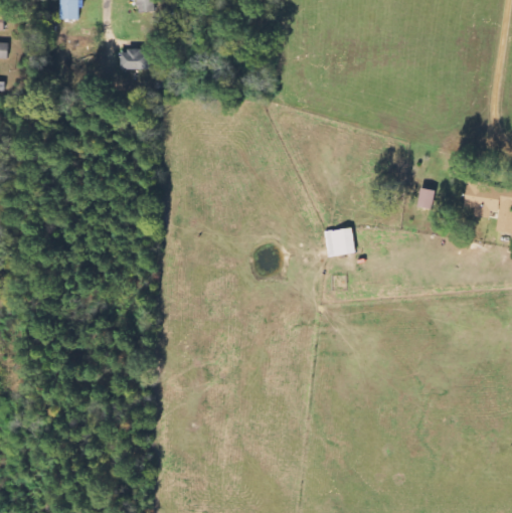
[(59,0),(59,18),(76,19),(76,0),(59,0)]
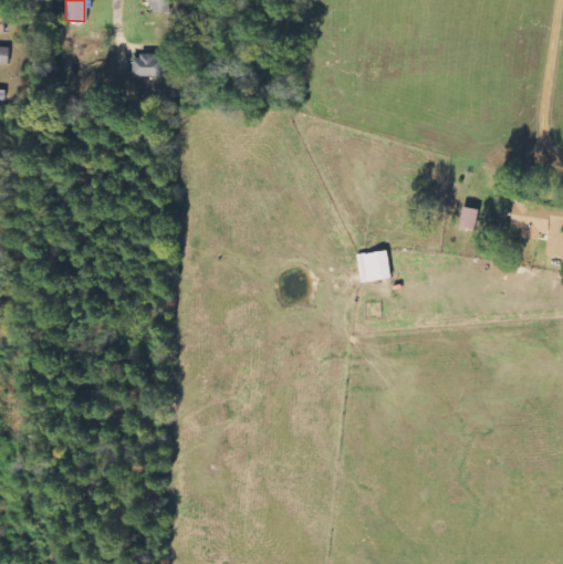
[(149,0),(152,13),(169,11),(167,0),(149,0)]
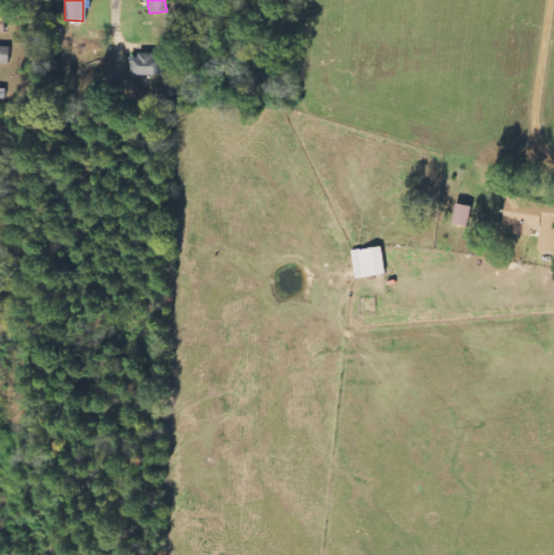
[(128,74),(159,75),(160,54),(128,53),(128,74)]
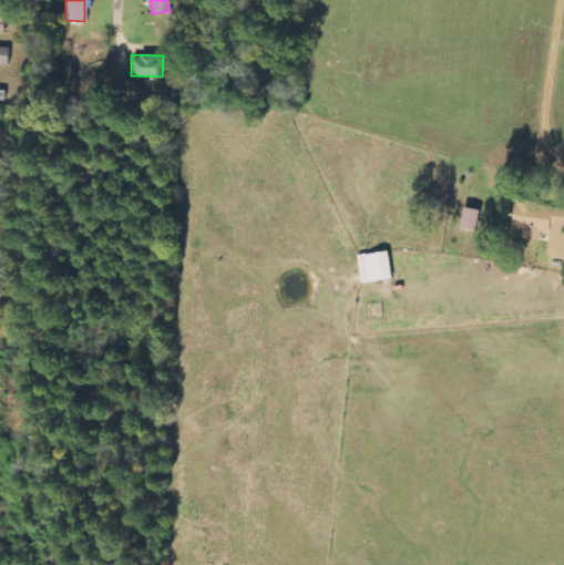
[(545,254),(563,256),(563,253),(563,205),(514,201),(511,228),(521,229),(520,237),(537,239),(539,232),(549,234),(545,254)]
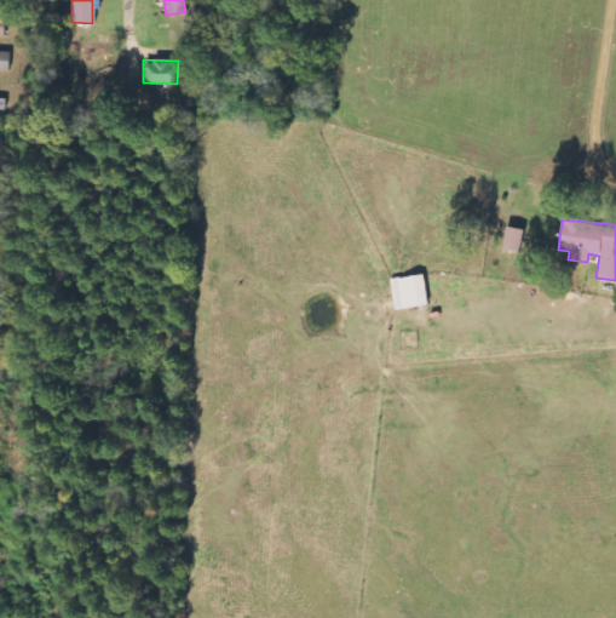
[(523,228),(505,227),(502,249),(520,250),(523,228)]
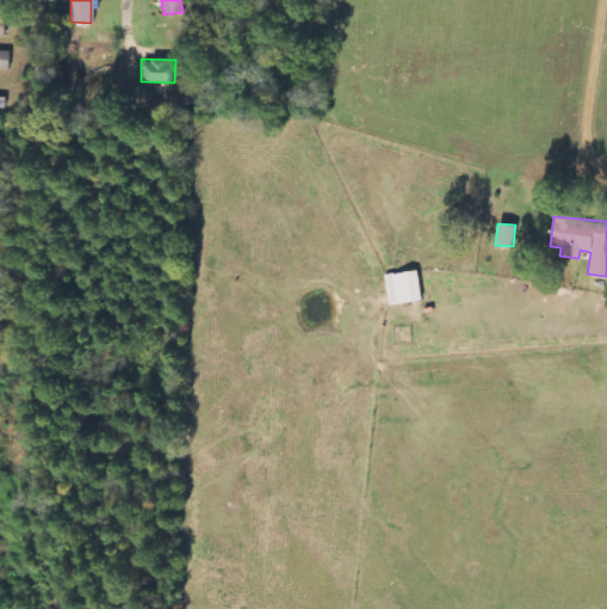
[(420,301),(417,271),(384,274),(388,303),(420,301)]
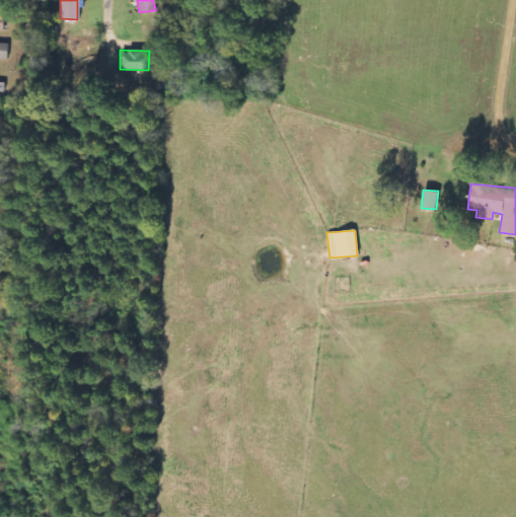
All buildings are outlined.
